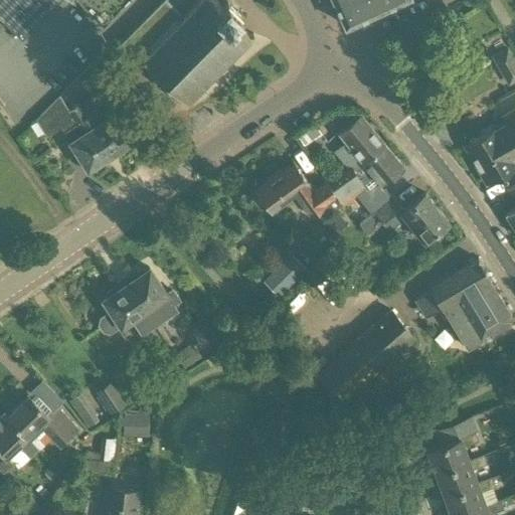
[(129,0),(0,0),(0,16),(3,19),(22,38),(59,0),(76,0),(103,26),(129,0)]
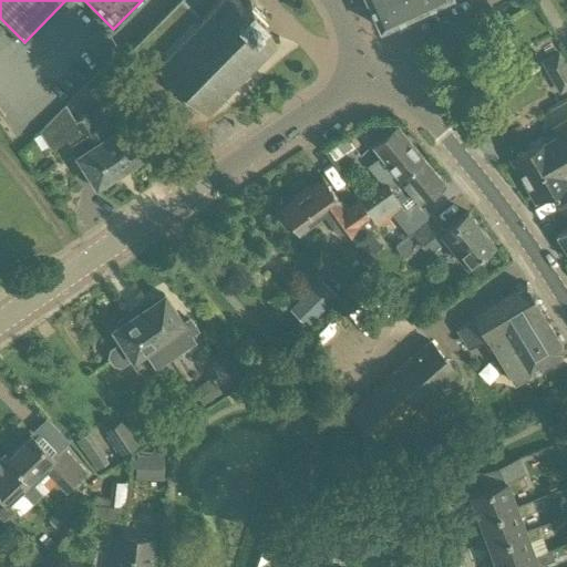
[(218,0),(204,14),(188,0),(176,0),(130,48),(145,72),(157,66),(202,111),(204,110),(274,40),(275,38),(258,21),(264,17),(249,2),(245,7),(237,0),(218,0)]
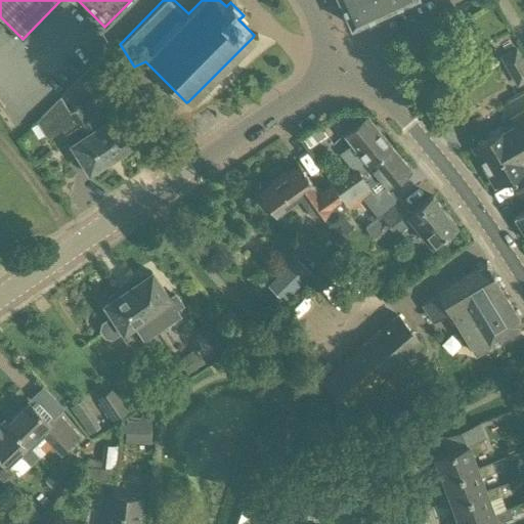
[(338,0),(350,26),(404,0),(338,0)]
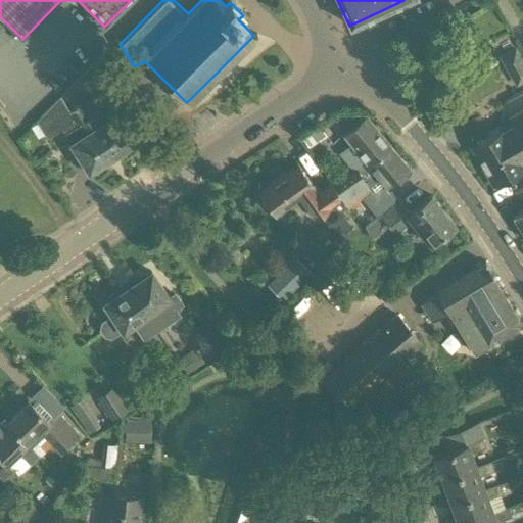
[(522,82),(522,60),(506,70),(516,87),(522,82)]
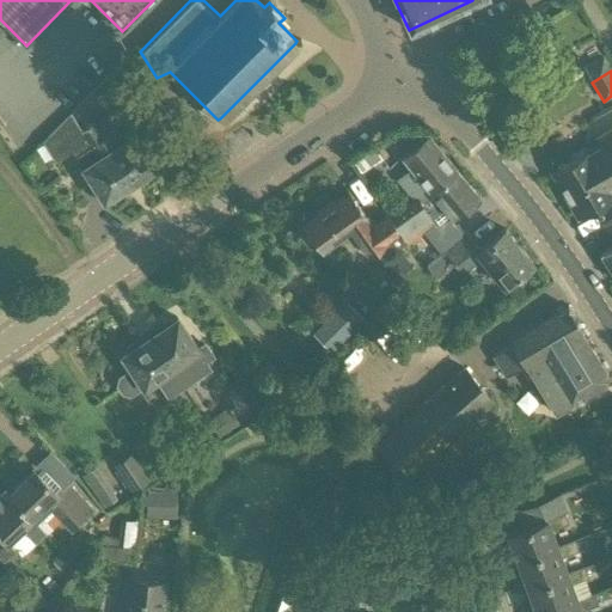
[(122,92),(110,73),(101,83),(110,98),(109,99),(121,118),(122,118),(133,135),(134,134),(144,128),(133,112),(134,111),(122,91),(122,92)]
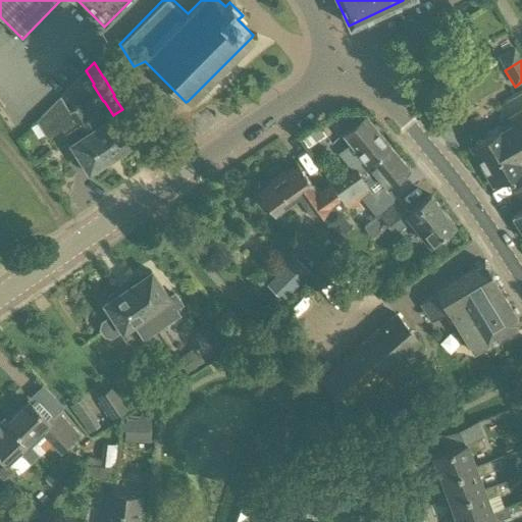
[(61,129),(74,120),(69,112),(59,97),(47,109),(61,129)]
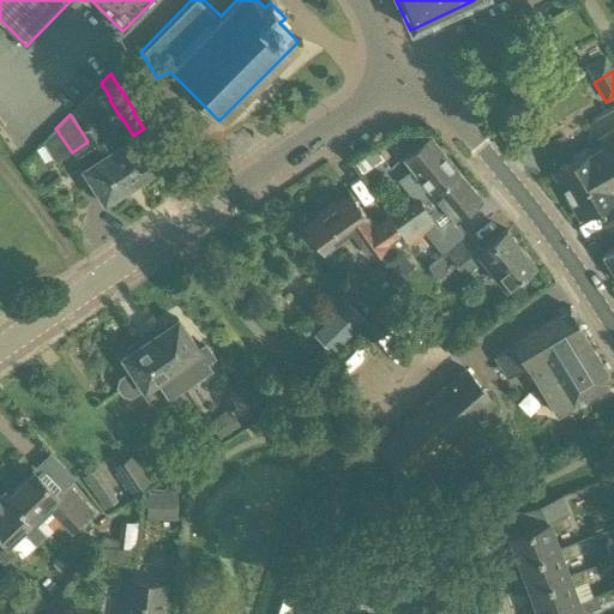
[(94,125),(102,138),(103,137),(112,150),(132,182),(142,176),(146,179),(152,174),(152,169),(156,168),(134,134),(133,136),(122,143),(106,118),(94,125)]
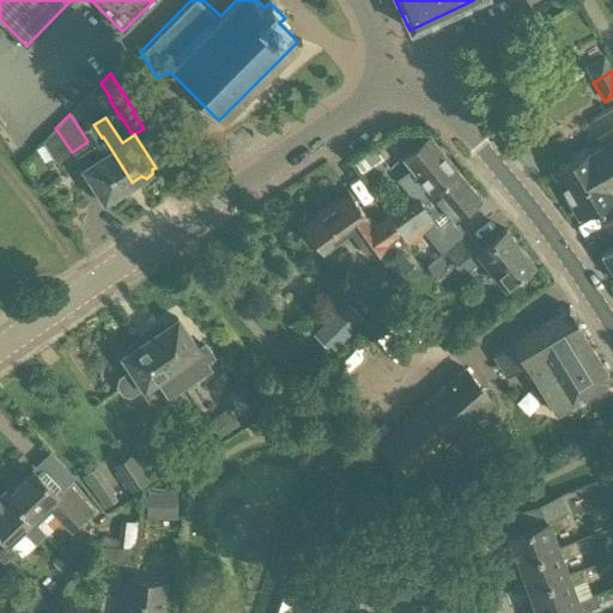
[(90,146),(102,138),(93,125),(82,132),(87,141),(90,146)]
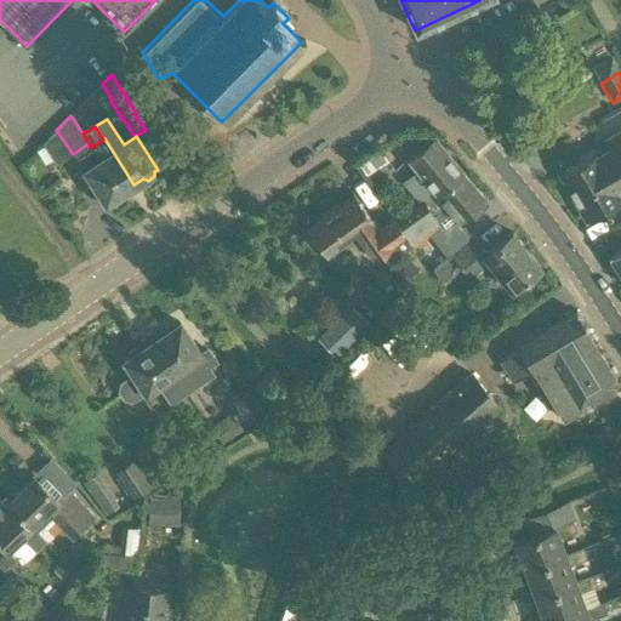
[(596,152),(620,195),(620,127),(603,140),(608,147),(598,153),(597,151),(596,152)]
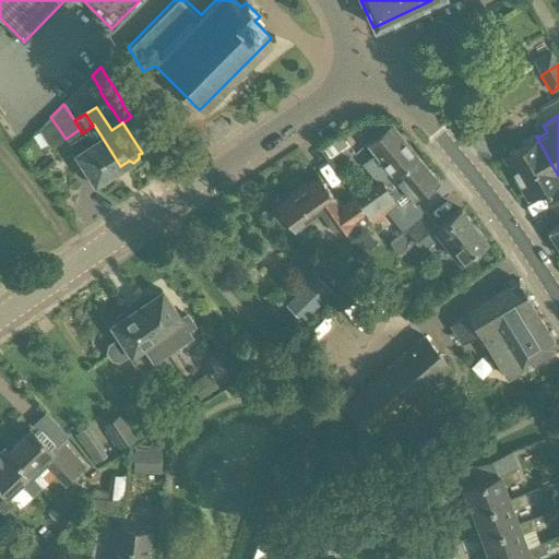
[(417,155),(390,122),(366,142),(375,153),(361,164),(376,180),(355,198),(371,219),(373,222),(387,211),(384,209),(385,207),(394,201),(389,193),(400,185),(392,175),(417,155)]
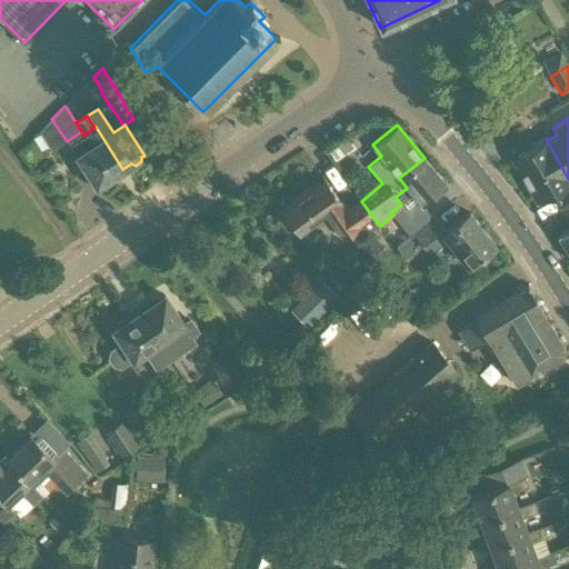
[(83,136),(81,131),(67,141),(77,156),(96,187),(99,185),(105,186),(111,181),(111,177),(122,169),(103,139),(96,127),(95,128),(83,136)]
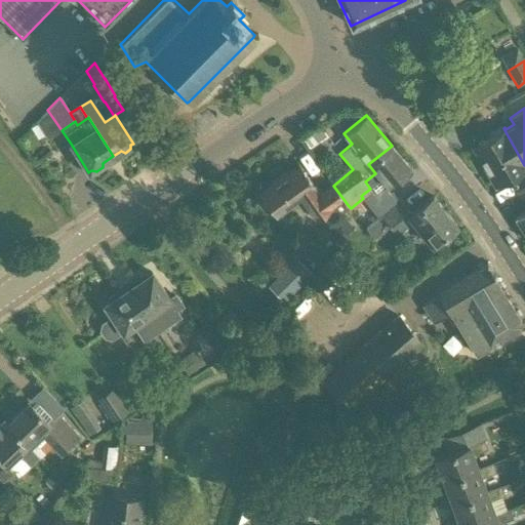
[(496,187),(524,169),(524,165),(503,128),(473,146),(496,187)]
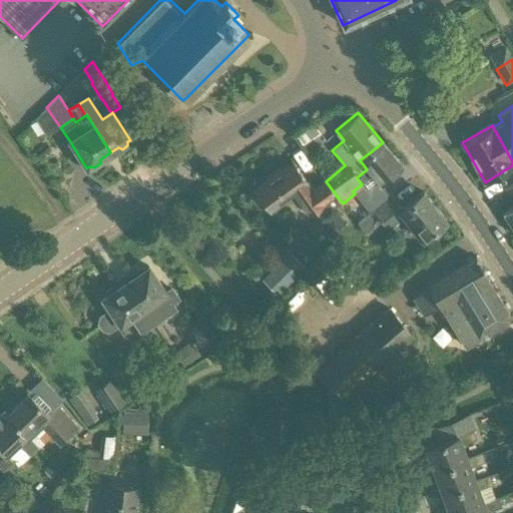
[(355,193),(369,210),(371,209),(390,193),(381,183),(402,165),(383,142),(360,160),(367,169),(357,177),(362,184),(354,190),(353,191),(355,193)]
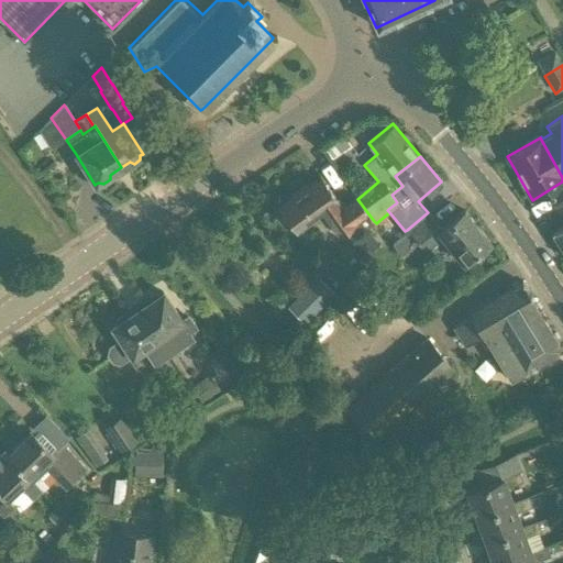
[(291,195),(277,205),(282,211),(279,216),(286,224),(290,224),(297,232),(322,214),(337,234),(339,233),(352,223),(359,232),(374,221),(357,199),(355,196),(341,206),(319,175),(306,185),(305,184),(290,194),(291,195)]
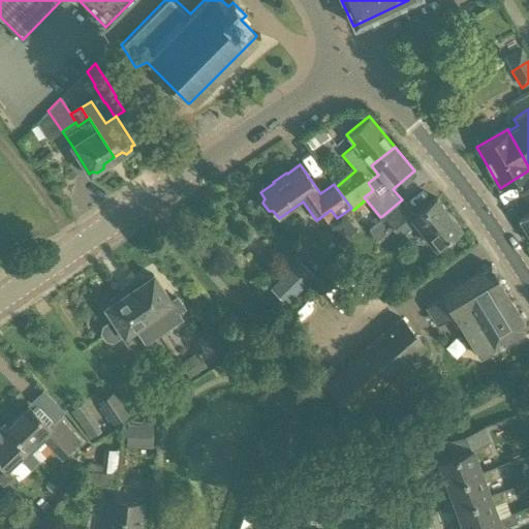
[(528,237),(528,189),(518,196),(527,212),(517,218),(528,237)]
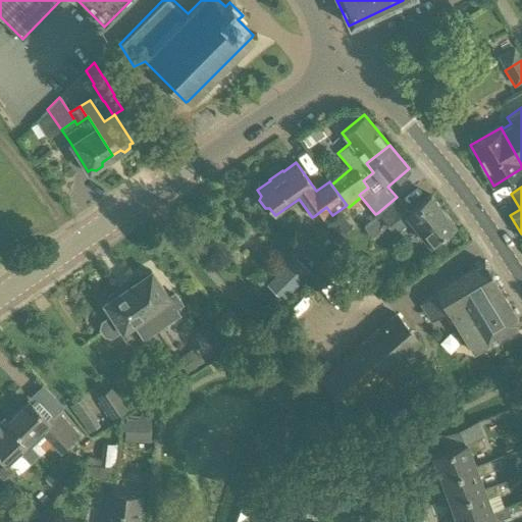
[(454,224),(430,195),(409,212),(397,197),(377,213),(386,225),(395,235),(411,221),(429,244),(454,224)]
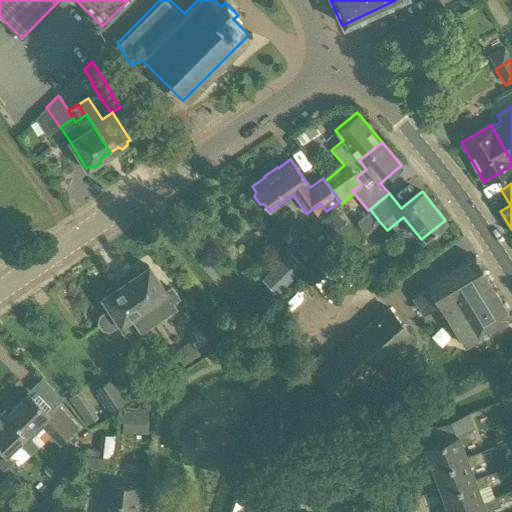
[(345,223),(335,210),(325,219),(335,231),(345,223)]
